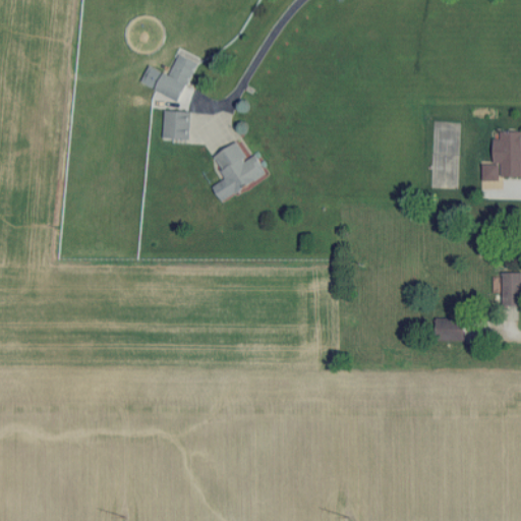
[(182,102),(200,61),(176,50),(158,91),(182,102)]
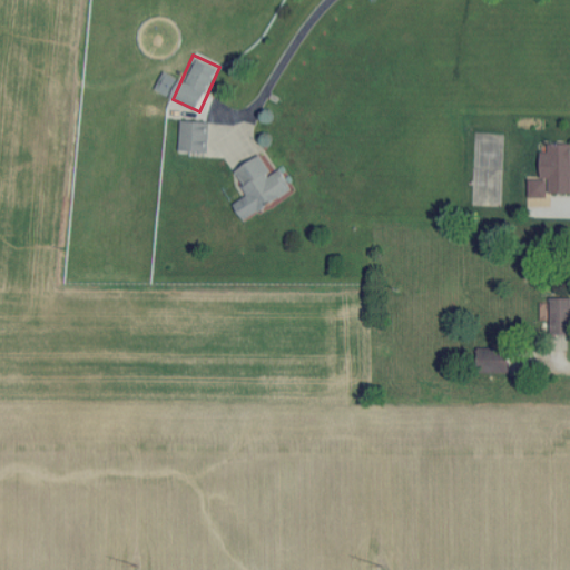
[(180,153),(209,153),(209,121),(180,121),(180,153)]
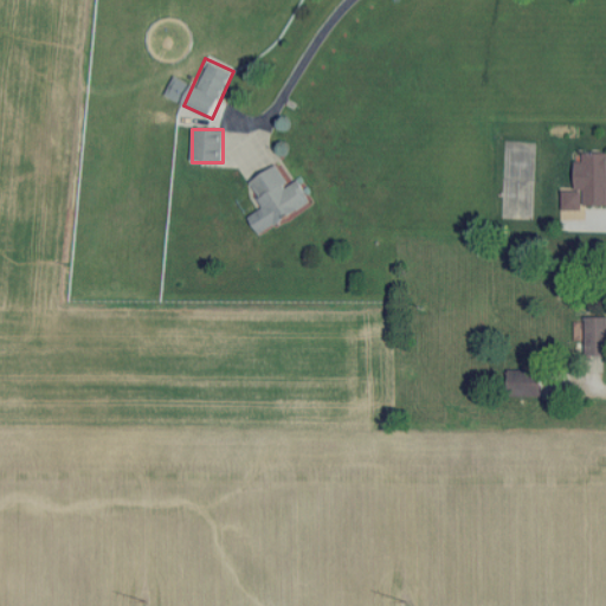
[(605,206),(605,153),(579,153),(579,207),(605,206)]
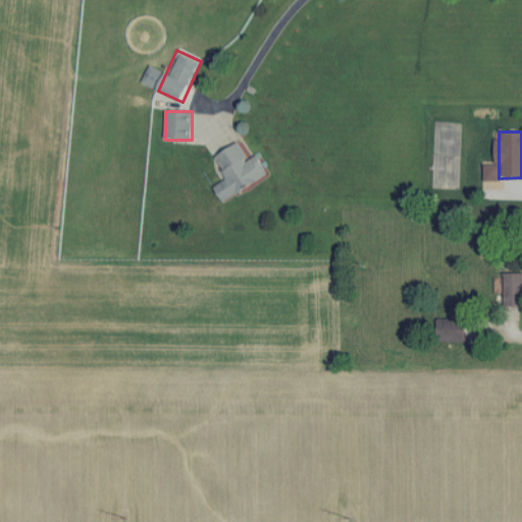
[(215,156),(227,179),(214,186),(221,201),(270,176),(259,155),(249,160),(241,144),(215,156)]
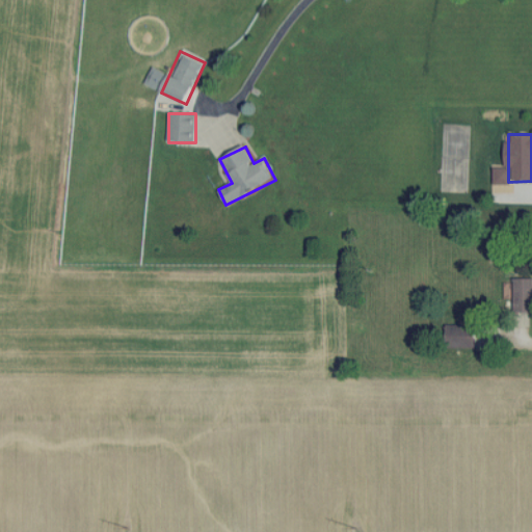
[(531,278),(514,278),(514,313),(531,313),(531,278)]
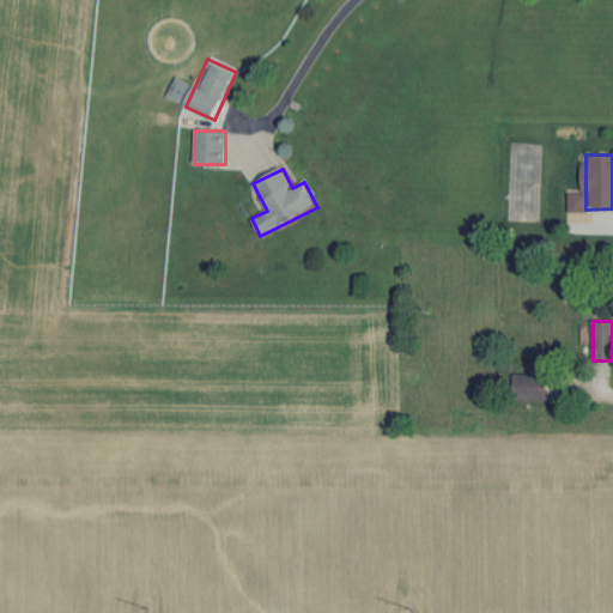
[(550,374),(514,374),(514,398),(550,398),(550,374)]
